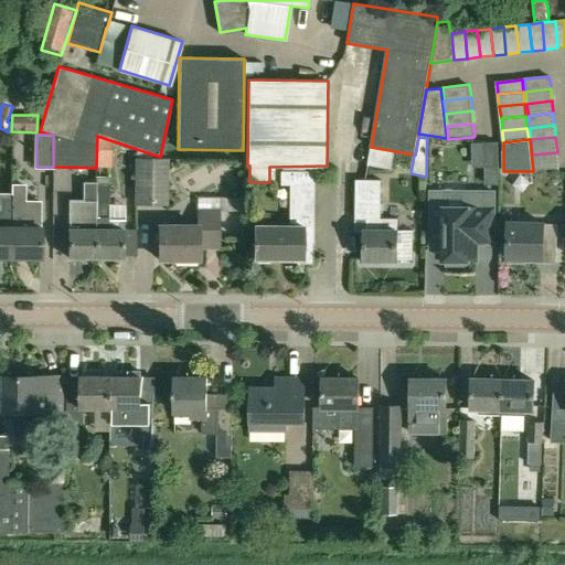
[(557,152),(532,155),(534,170),(560,168),(557,152)]
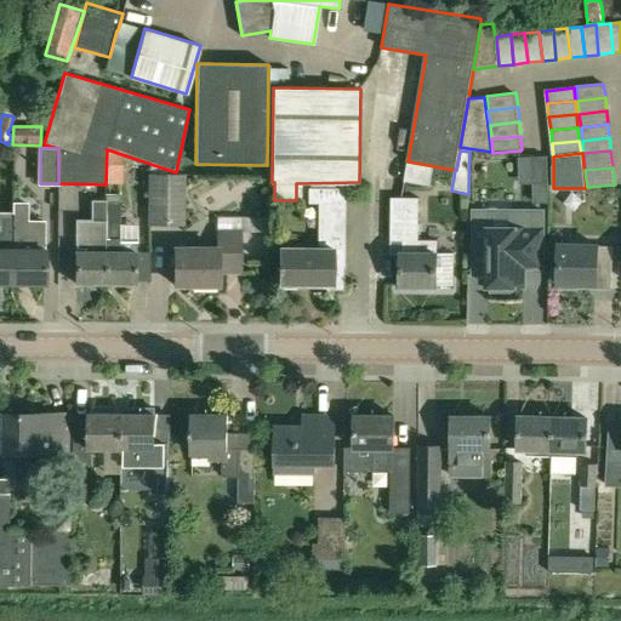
[(149,175),(149,224),(183,224),(183,175),(149,175)]
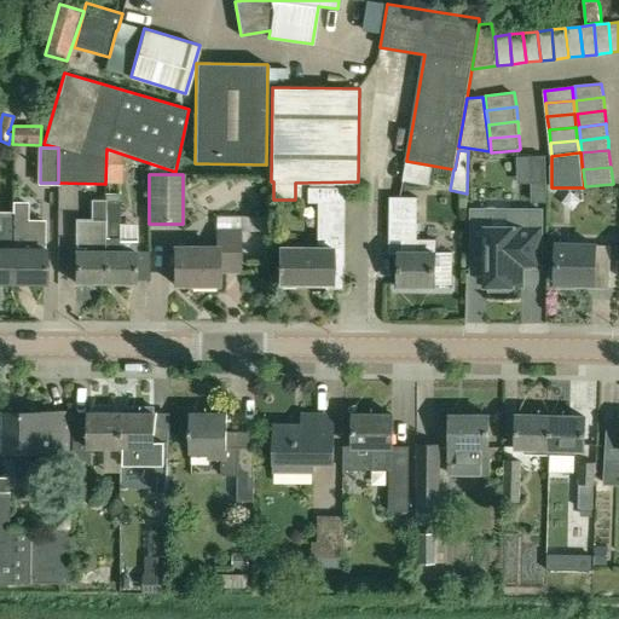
[(531,202),(545,201),(545,184),(531,184),(531,202)]
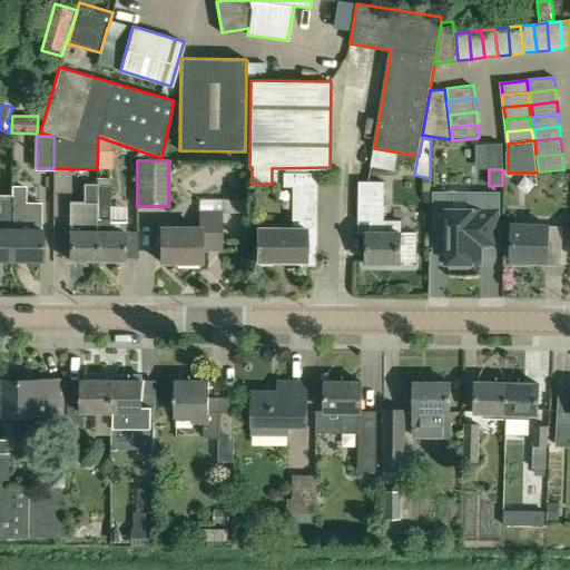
[(315,246),(316,174),(283,173),(283,187),(292,187),(292,227),(272,226),(272,215),(257,214),(256,262),(305,263),(305,246),(315,246)]
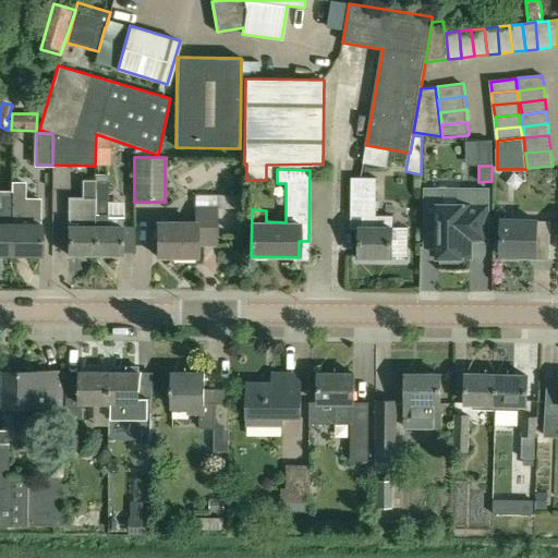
[(408,227),(393,227),(393,216),(376,216),(376,178),(352,178),(351,217),(363,217),(363,228),(360,228),(360,257),(408,257),(408,227)]
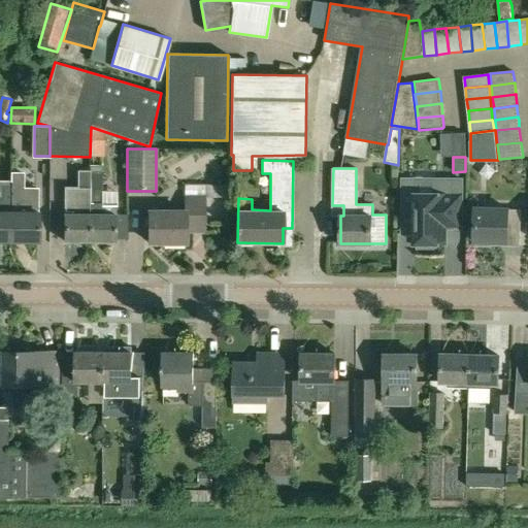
[(64,241),(89,241),(90,170),(78,170),(78,187),(64,187),(64,241)]
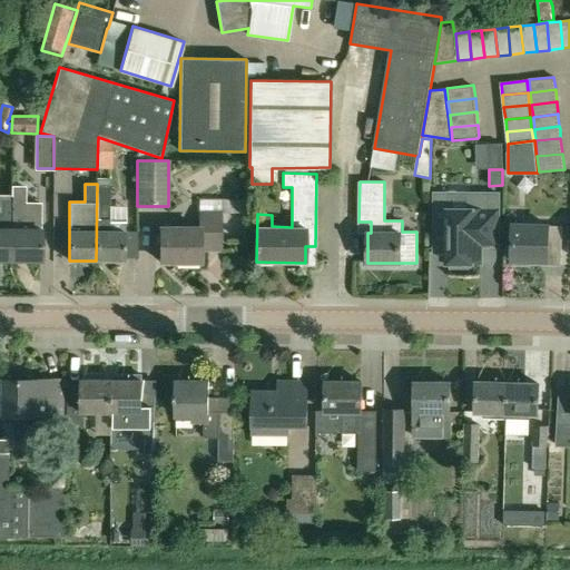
[(124,261),(124,218),(110,218),(110,186),(98,186),(98,184),(97,184),(96,261),(124,261)]
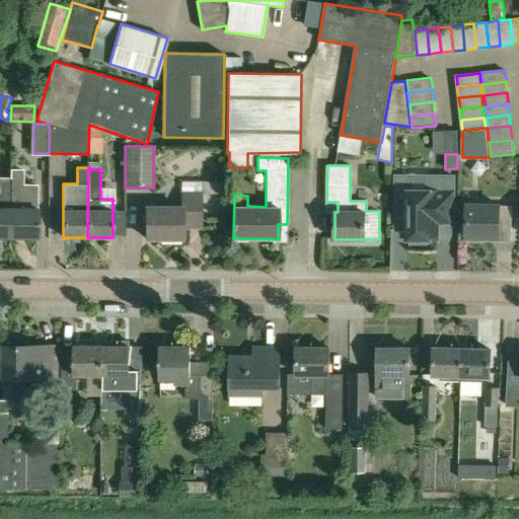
[(405,208),(406,239),(409,239),(409,243),(426,243),(426,239),(437,239),(437,221),(453,221),(453,176),(426,175),(426,191),(406,191),(406,181),(394,181),(394,208),(405,208)]
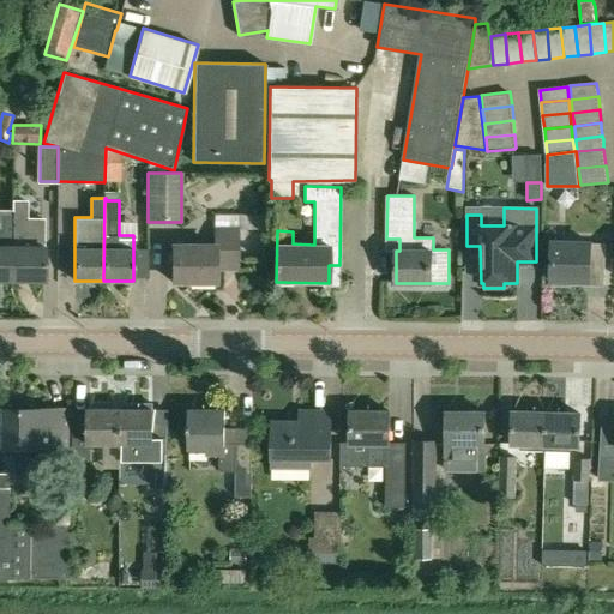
[(238,268),(238,229),(264,228),(264,214),(215,214),(215,246),(173,246),(173,281),(216,281),(216,268),(238,268)]
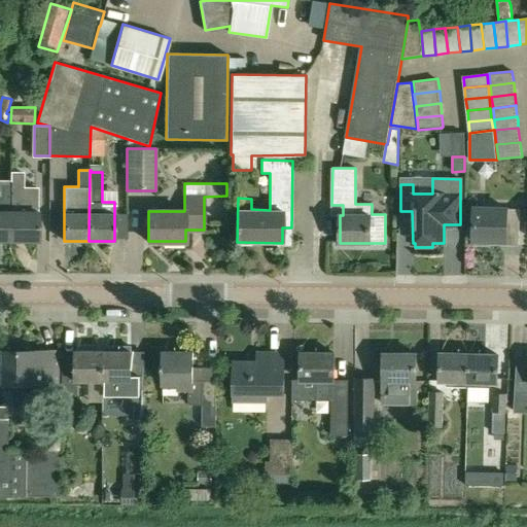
[(0,240),(10,241),(10,185),(2,185),(2,198),(0,197),(0,240)]
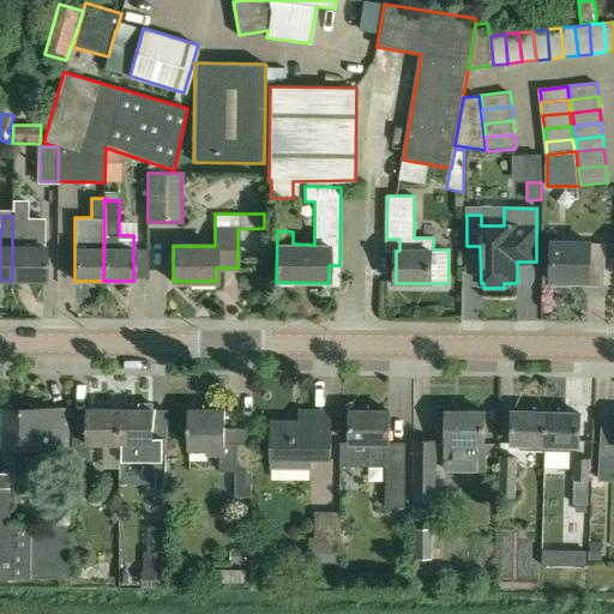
[(44,281),(46,246),(26,246),(28,216),(12,216),(12,281),(44,281)]
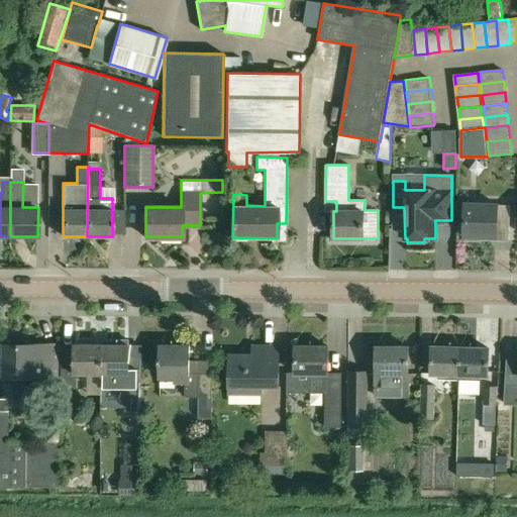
[(461,233),(464,233),(464,236),(496,237),(496,240),(510,241),(510,206),(498,205),(466,204),(466,221),(461,221),(459,223),(459,231),(461,233)]
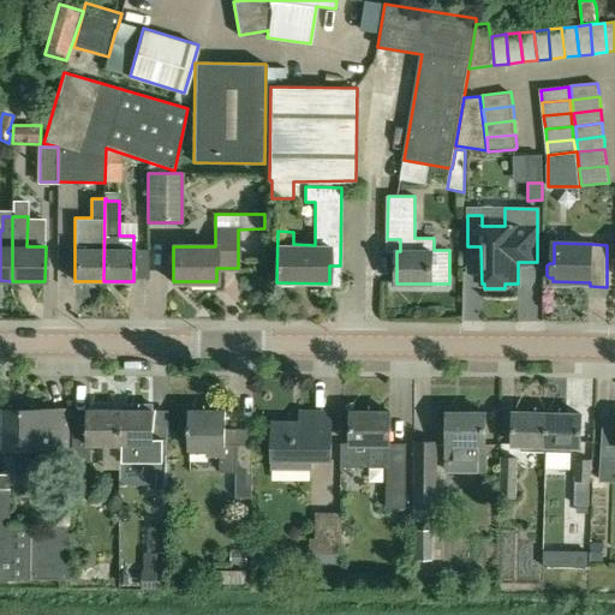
[(28,465),(71,465),(71,413),(40,413),(40,410),(6,410),(6,473),(28,475),(28,465)]
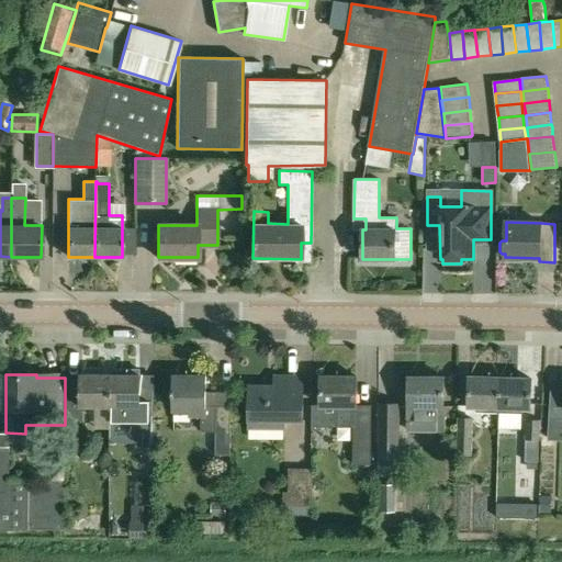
[(110,419),(111,374),(81,374),(81,407),(97,407),(97,419),(110,419)]
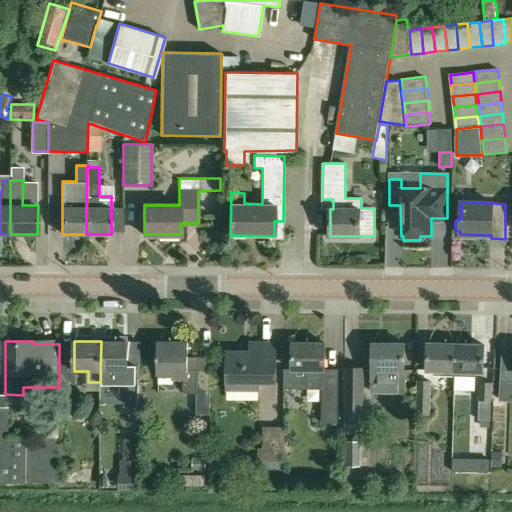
[(101,341),(101,381),(125,381),(124,405),(141,405),(141,371),(137,371),(137,362),(128,361),(128,341),(101,341)]
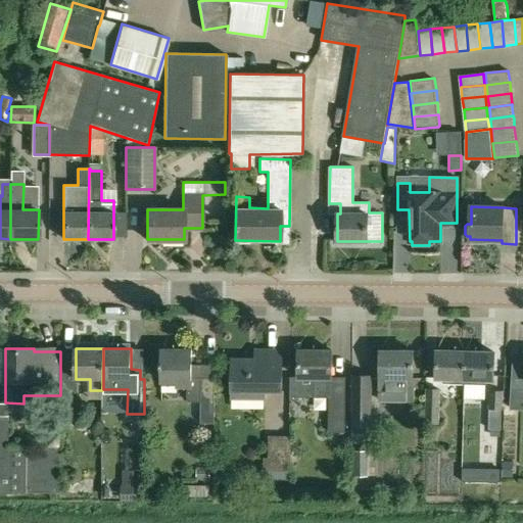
[(216,424),(216,377),(192,377),(192,349),(161,349),(161,381),(178,381),(178,386),(187,386),(187,401),(201,401),(200,424),(216,424)]
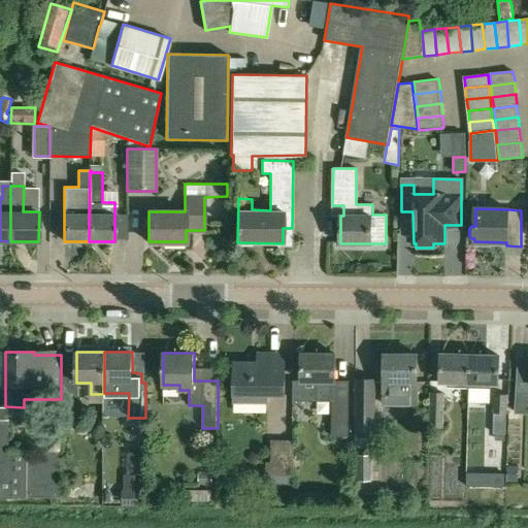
[(347,446),(345,436),(349,436),(349,387),(333,387),(333,382),(335,382),(335,354),(302,353),(301,382),(318,382),(318,401),(332,401),(332,436),(335,436),(335,447),(347,446)]
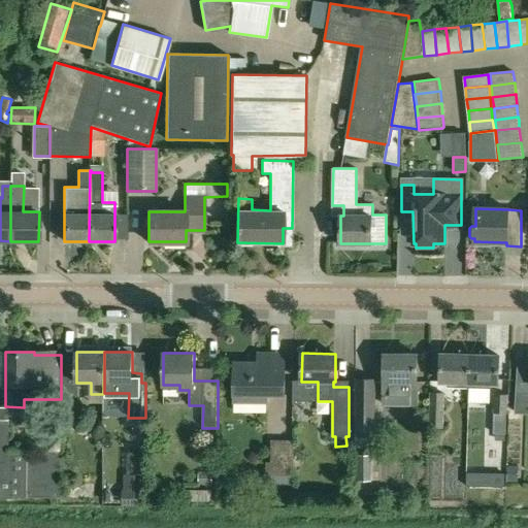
[(234,402),(268,403),(268,395),(285,395),(286,354),(258,354),(258,363),(234,362),(234,402)]
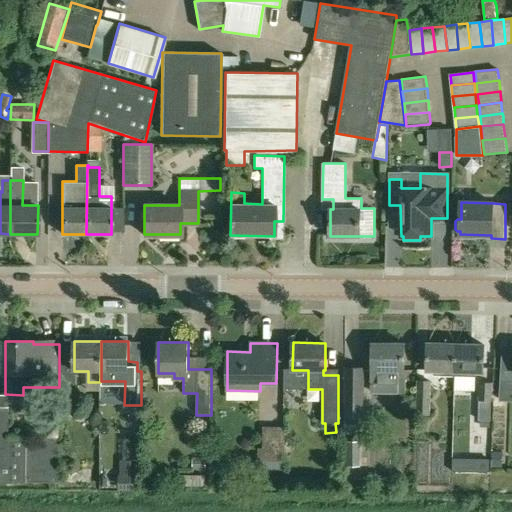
[(373,392),(404,392),(404,343),(372,343),(372,370),(373,370),(373,392)]
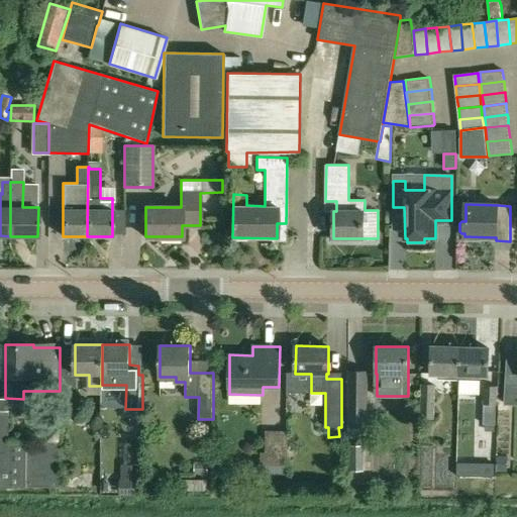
[(431,374),(438,374),(438,379),(458,380),(459,347),(432,347),(431,374)]
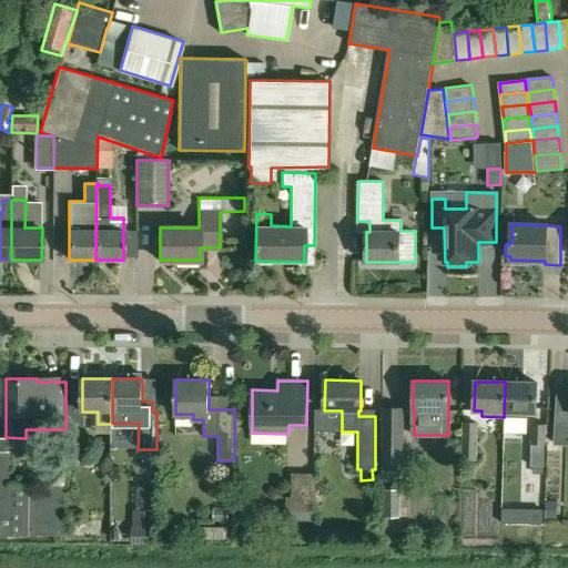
[(537,412),(538,383),(505,382),(504,417),(528,418),(529,412),(537,412)]
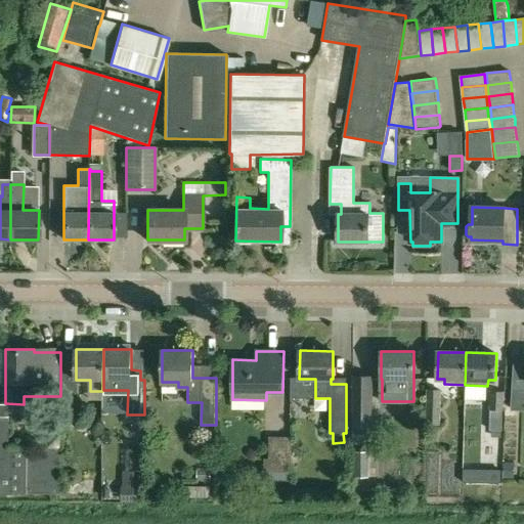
[(523,366),(515,366),(512,409),(523,409),(523,366)]
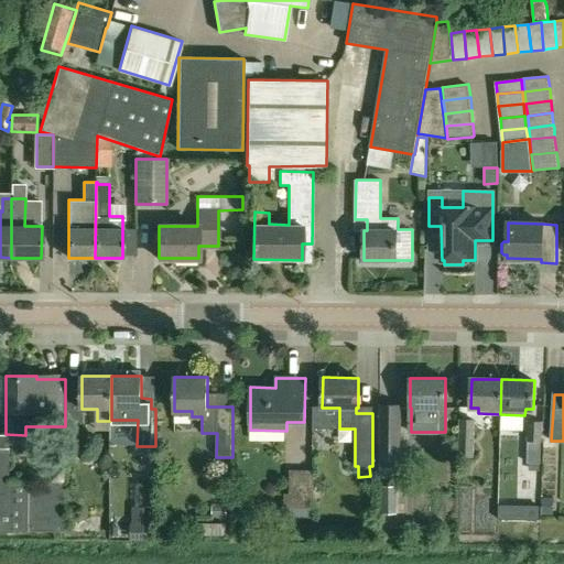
[(400,458),(400,444),(400,408),(380,407),(380,444),(380,457),(400,458)]
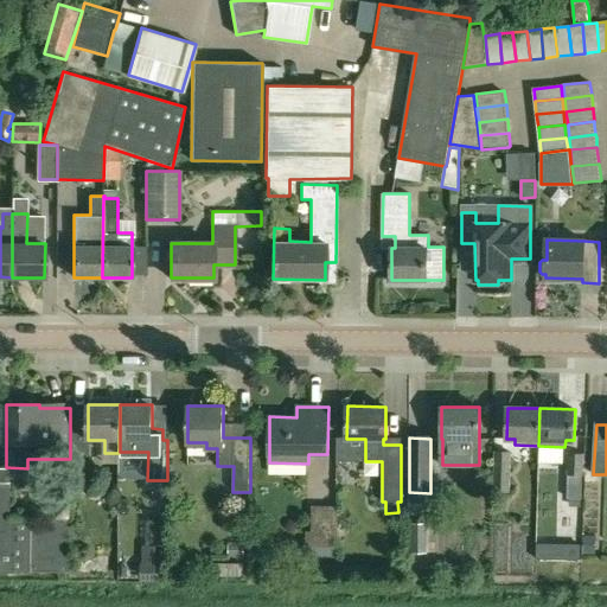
[(75,443),(75,478),(91,479),(91,443),(75,443)]
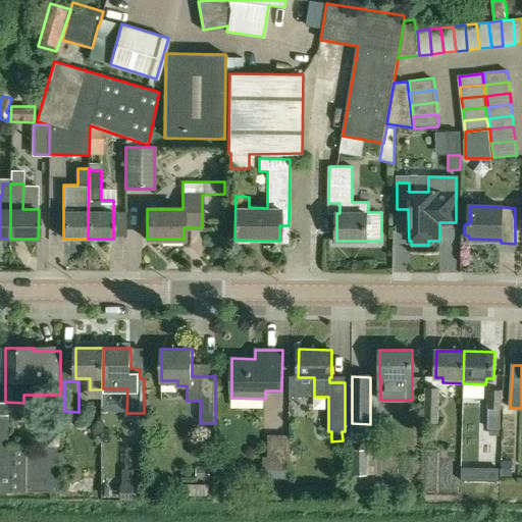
[(440,388),(425,387),(424,423),(439,423),(440,388)]
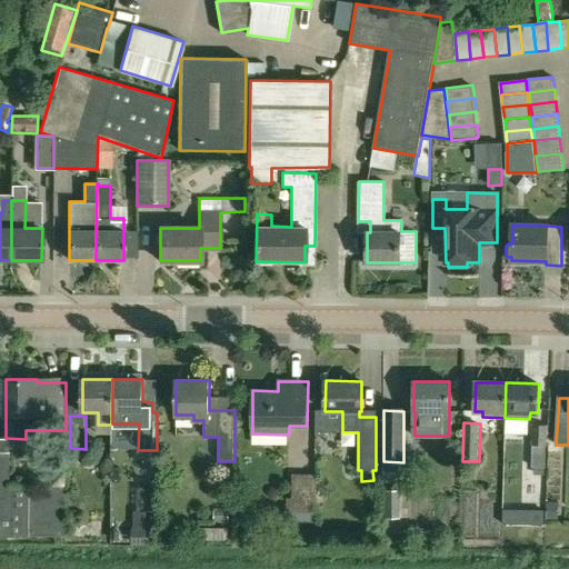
[(531,446),(532,446),(532,455),(547,456),(546,446),(548,446),(548,426),(532,425),(531,446)]
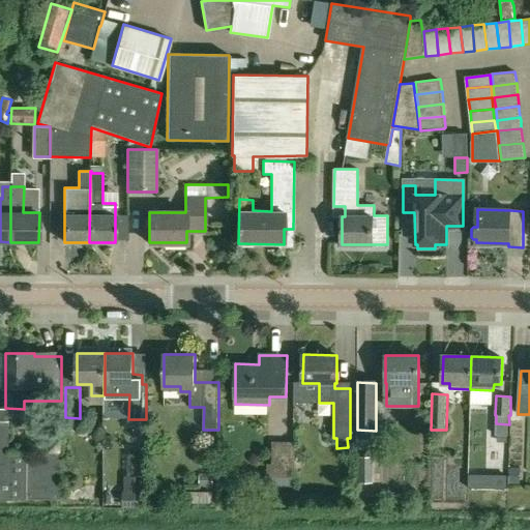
[(0,421),(0,500),(13,500),(62,500),(62,452),(9,452),(10,422),(0,421)]
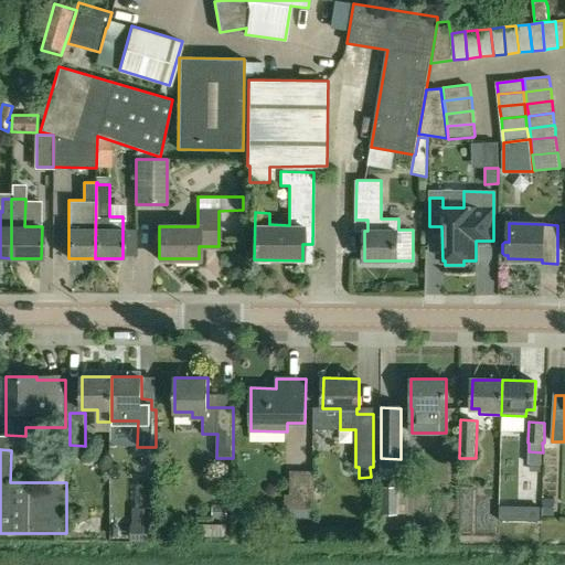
[(313,509),(313,470),(290,470),(290,494),(285,494),(285,509),(313,509)]
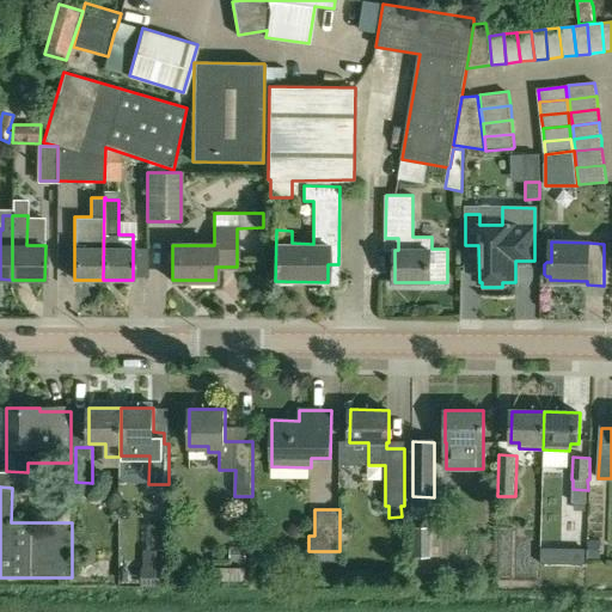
[(411,527),(411,558),(432,558),(432,557),(432,532),(432,527),(411,527)]
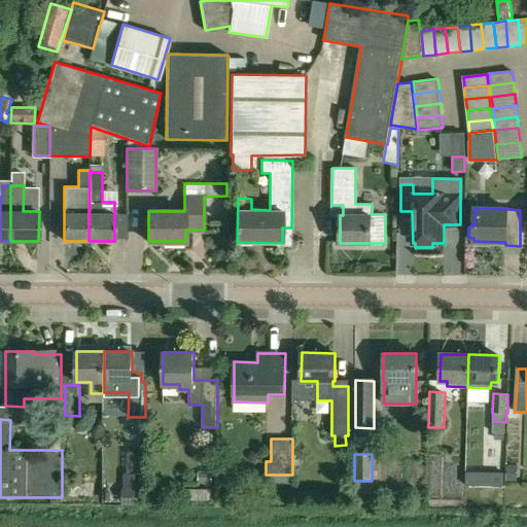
[(503,471),(487,471),(487,485),(503,485),(503,471)]
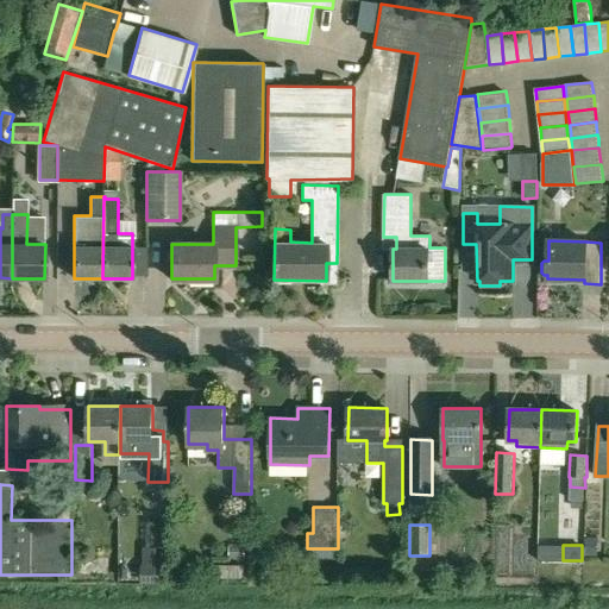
[(165,550),(144,548),(144,566),(143,566),(142,584),(165,584),(165,550)]
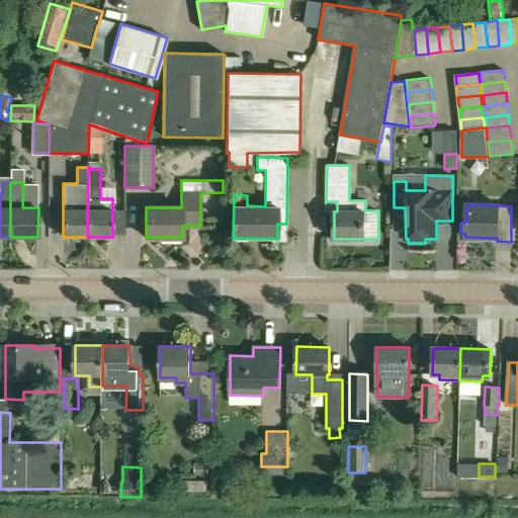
[(207,480),(182,480),(181,490),(206,491),(207,480)]
